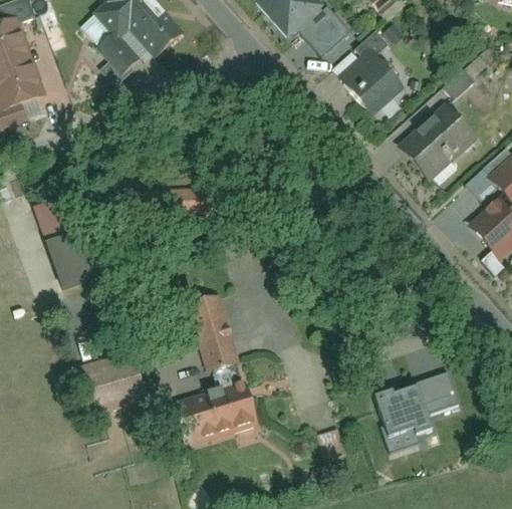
[(33,12),(29,0),(3,0),(0,1),(0,16),(2,22),(18,17),(33,12)]
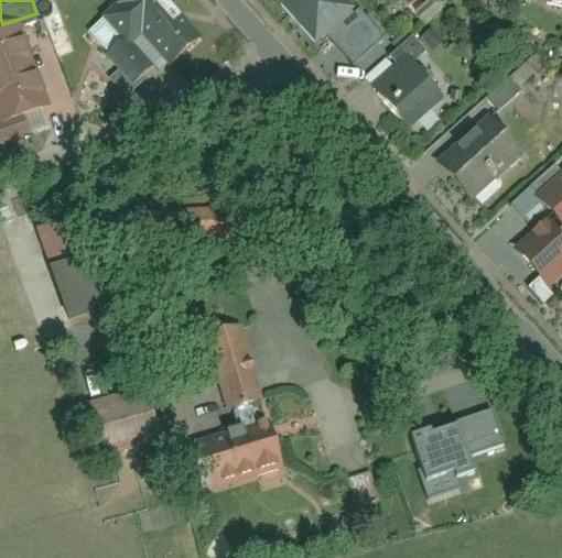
[(203,33),(173,0),(116,0),(103,12),(122,34),(108,47),(137,79),(166,53),(172,59),(203,33)]
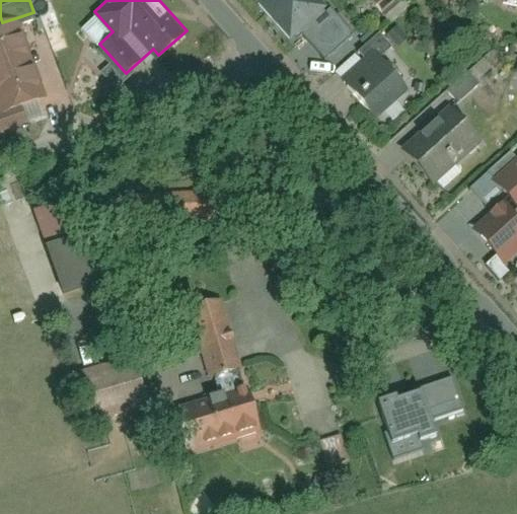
[(322,7),(316,0),(262,0),(291,34),(322,7)]
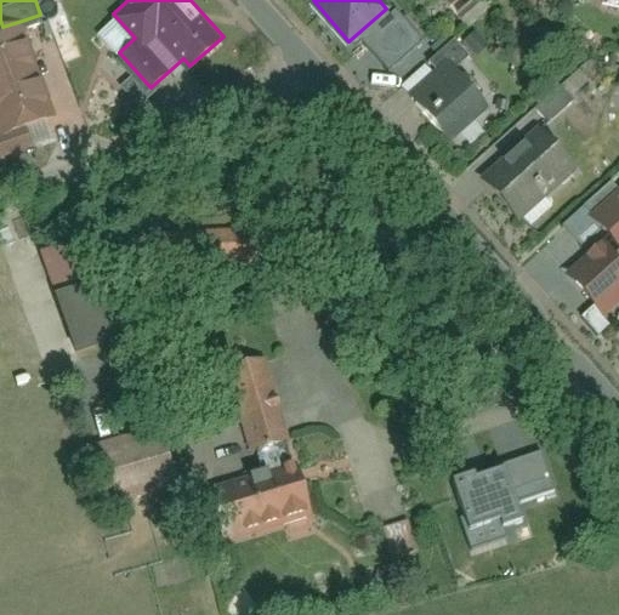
[(419,36),(396,10),(361,41),(386,66),(419,36)]
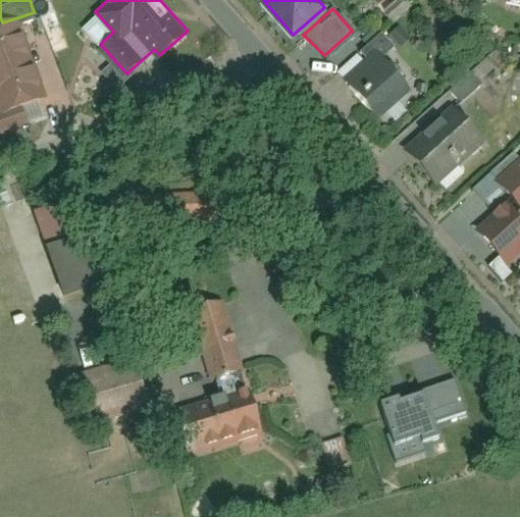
[(2,22),(0,22),(0,106),(22,99),(44,92),(18,17),(2,22)]
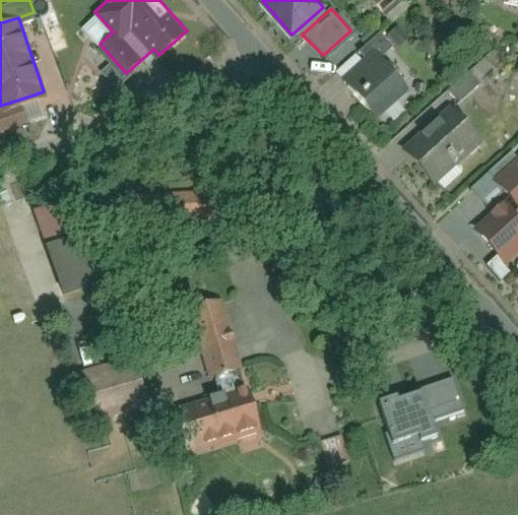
[(406,80),(374,47),(343,76),(376,110),(406,80)]
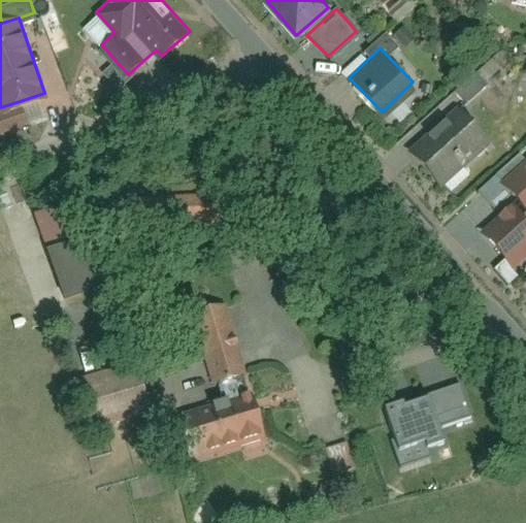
[(0,130),(29,121),(23,100),(0,107),(0,130)]
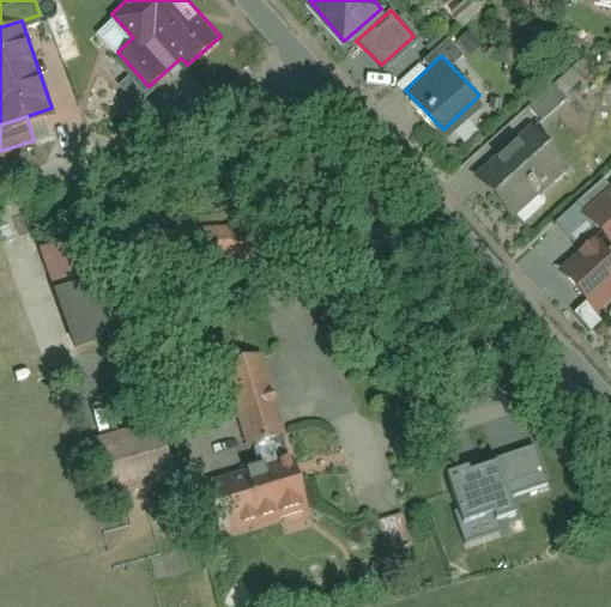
[(534,122),(476,171),(512,216),(572,167),(534,122)]
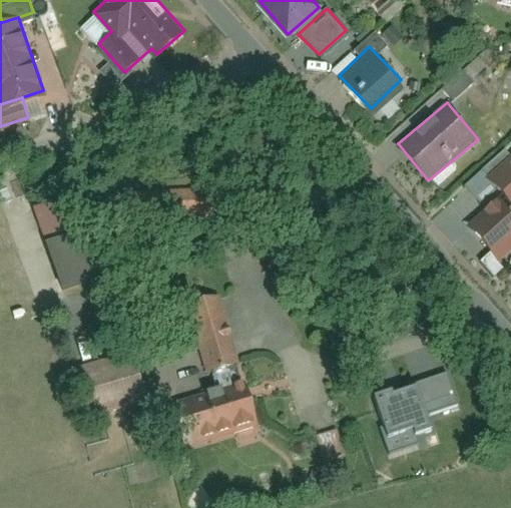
[(503,197),(471,224),(500,258),(510,247),(510,157),(487,178),(503,197)]
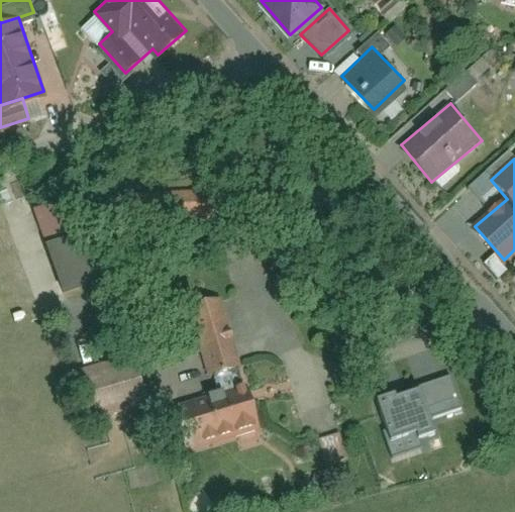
[(136,217),(212,213),(211,185),(135,189),(136,217)]
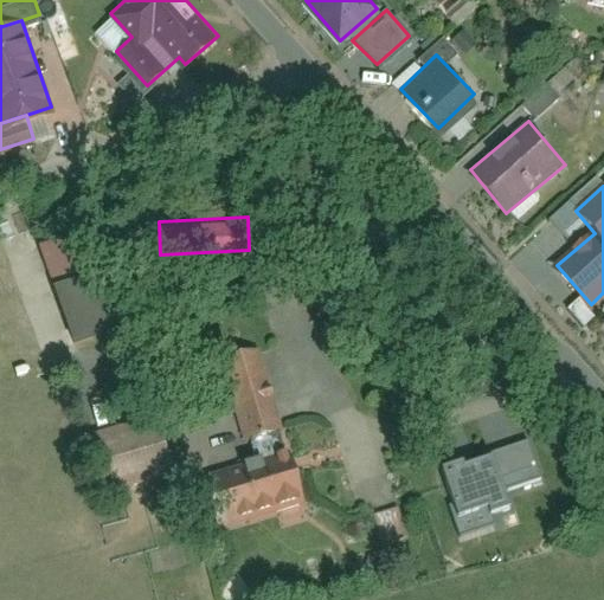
[(33,231),(50,283),(90,270),(72,218),(33,231)]
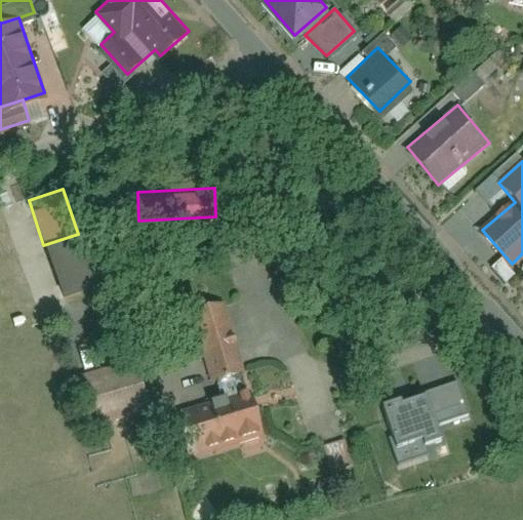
[(44,251),(59,296),(93,285),(79,240),(44,251)]
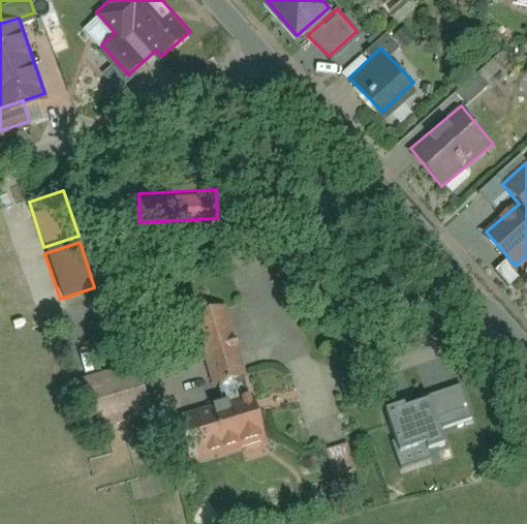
[(166,414),(179,463),(259,442),(224,304),(190,312),(214,402),(166,414)]
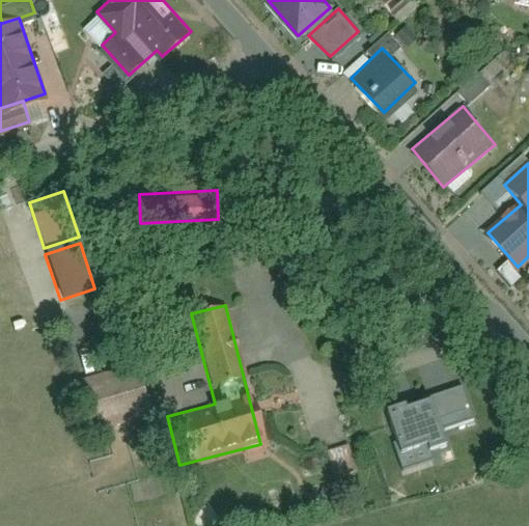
[(76,380),(88,430),(146,415),(133,365),(76,380)]
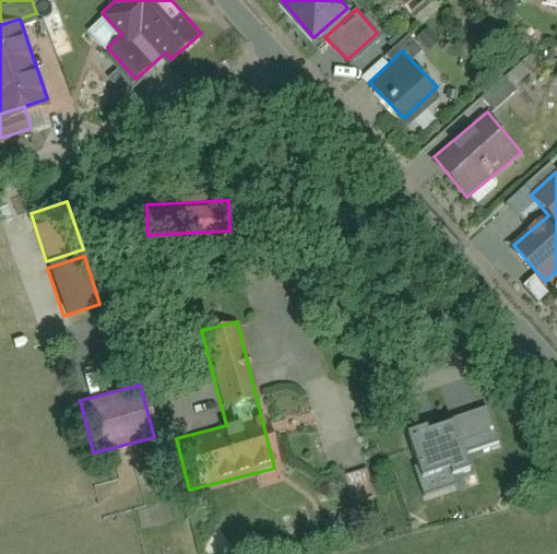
[(484,403),(402,433),(424,491),(472,473),(465,455),(498,443),(484,403)]
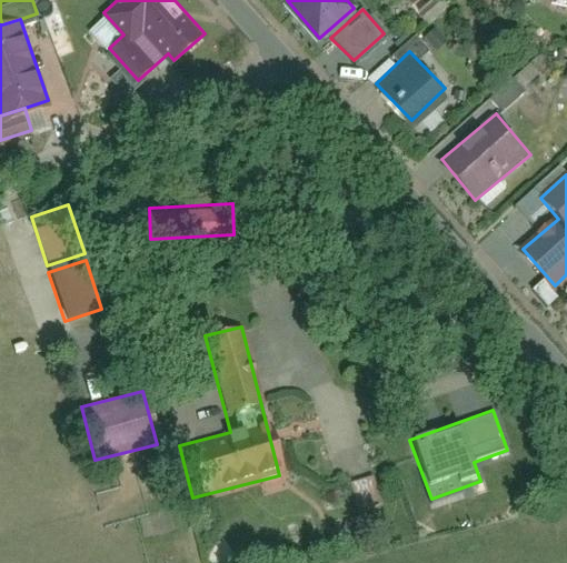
[(374,471),(348,478),(355,505),(380,500),(374,471)]
